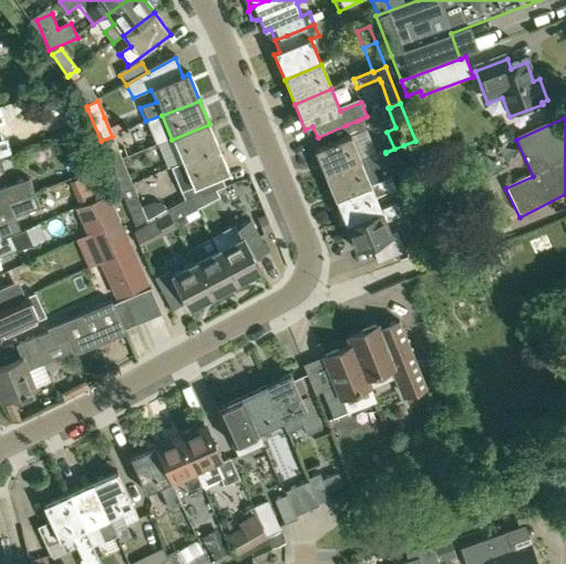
[(357,121),(346,125),(318,137),(322,150),(315,153),(325,178),(361,163),(351,136),(366,131),(361,119),(357,121)]
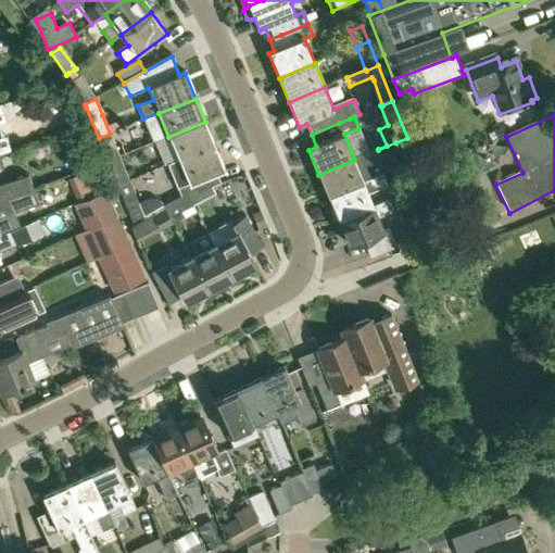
[(168,137),(178,162),(215,147),(205,122),(168,137)]
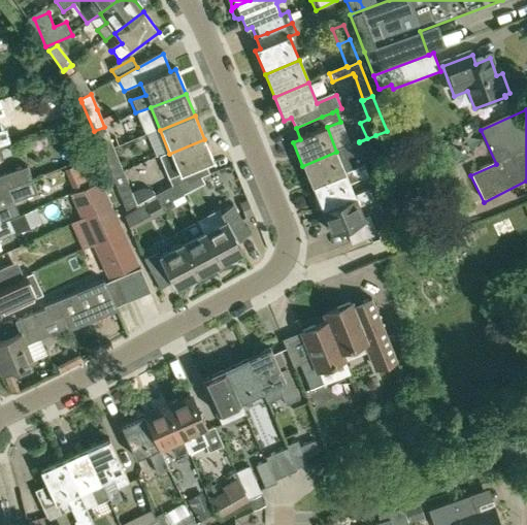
[(113,150),(104,127),(94,131),(103,155),(113,150)]
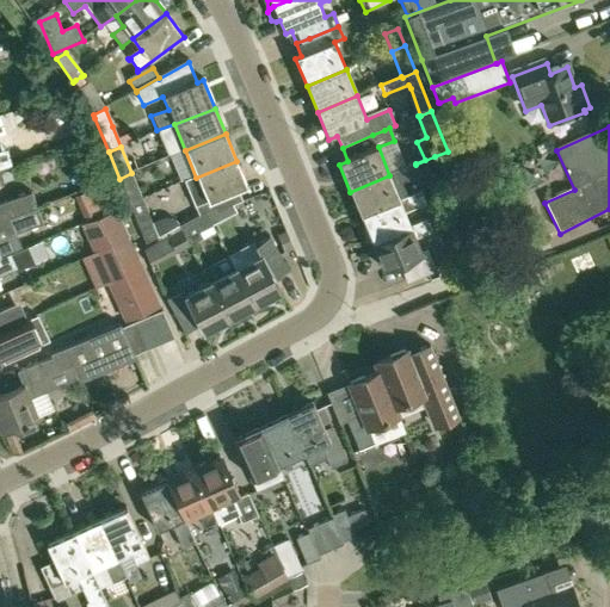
[(234,208),(242,203),(239,192),(247,189),(236,161),(196,178),(185,183),(196,208),(199,217),(201,217),(205,215),(219,208),(221,214),(234,208)]
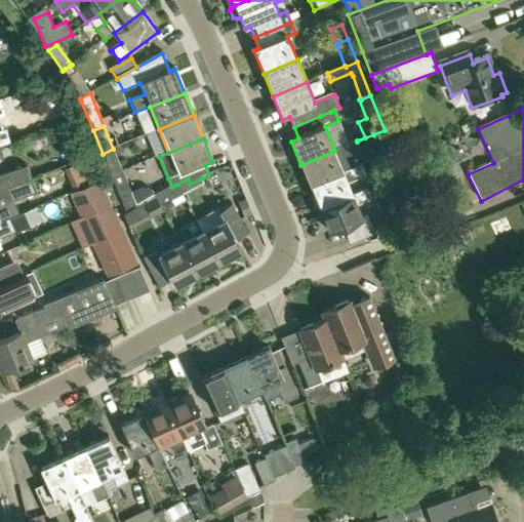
[(334,151),(300,165),(311,188),(345,173),(339,161),(346,159),(362,152),(361,152),(357,142),(334,151)]
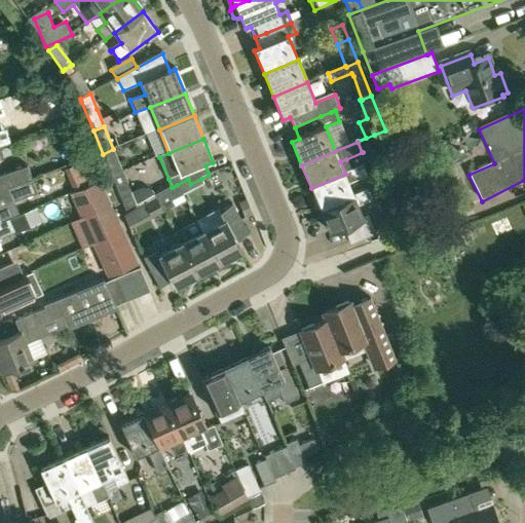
[(122,172),(113,149),(103,154),(111,176),(122,172)]
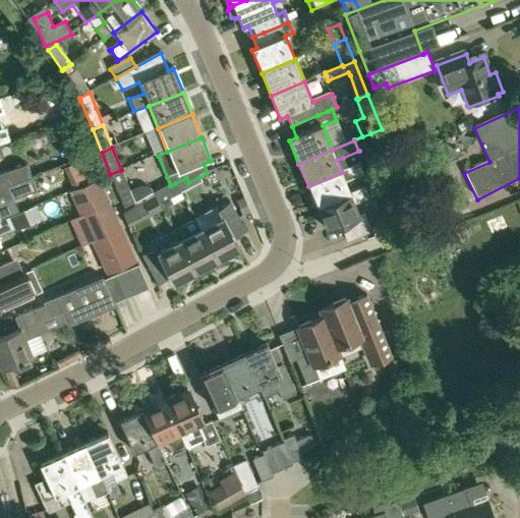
[(33,177),(27,164),(0,174),(0,189),(9,186),(33,177)]
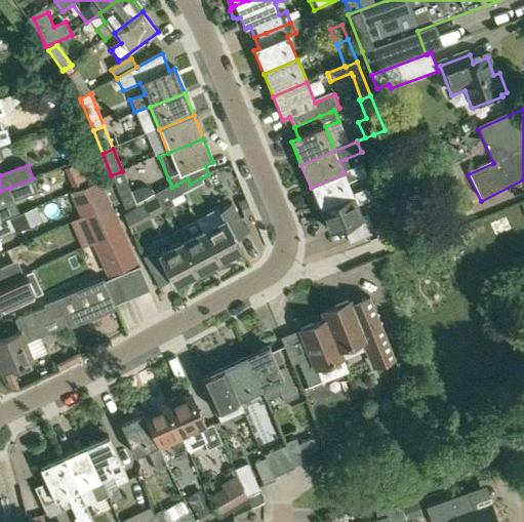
[(345,173),(311,188),(320,210),(354,196),(367,191),(366,190),(353,195),(350,186),(367,177),(363,166),(351,171),(345,173)]
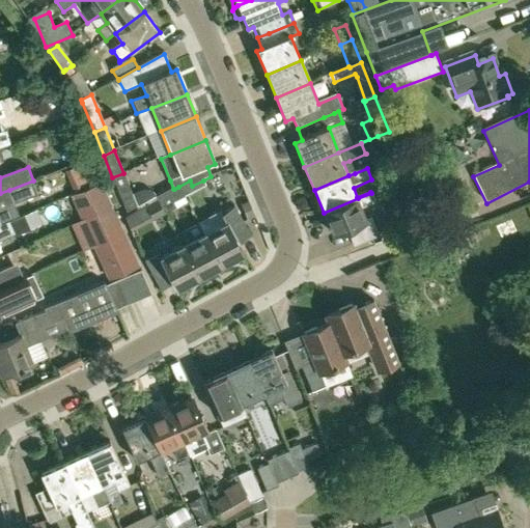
[(138,207),(123,173),(112,177),(128,214),(138,207)]
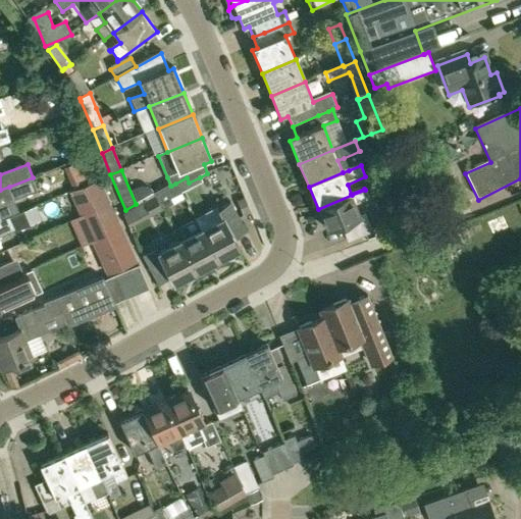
[(9,187),(14,200),(38,191),(33,177),(9,187)]
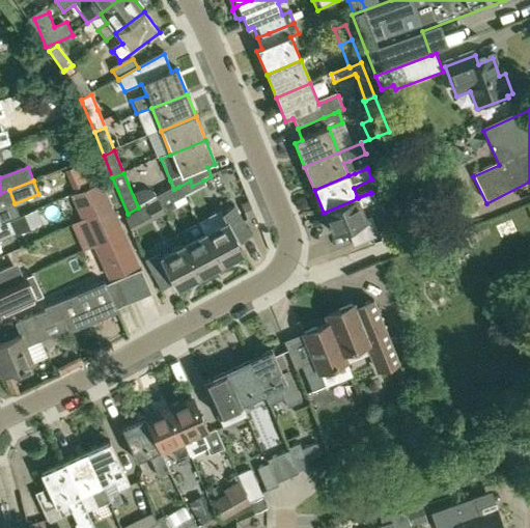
[(178,187),(185,197),(206,187),(203,181),(192,186),(190,181),(178,187)]
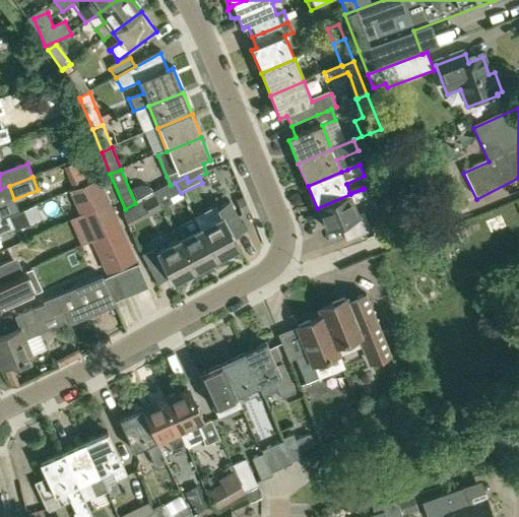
[(89,212),(111,203),(100,180),(79,189),(89,212)]
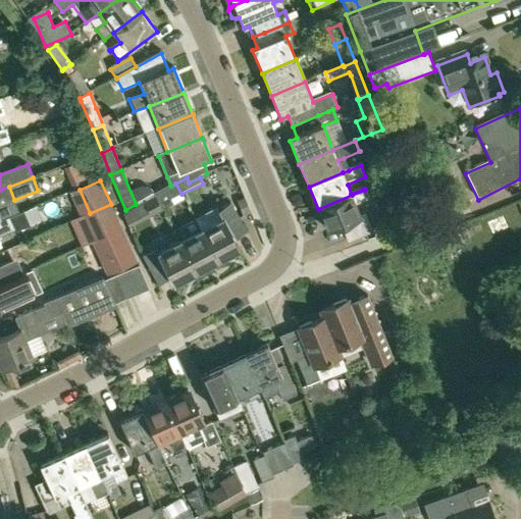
[(171,186),(170,186),(154,195),(155,197),(162,210),(173,204),(170,200),(181,194),(175,184),(171,186)]
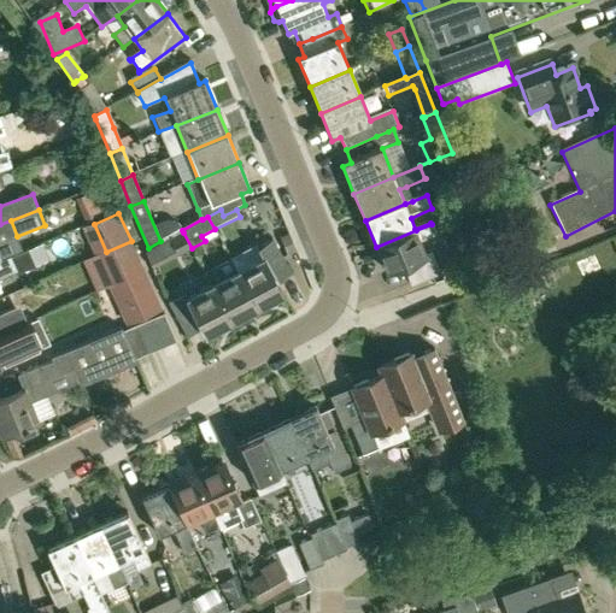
[(416,230),(376,247),(387,275),(403,267),(411,287),(440,275),(432,253),(427,255),(421,242),(436,236),(432,224),(416,230)]
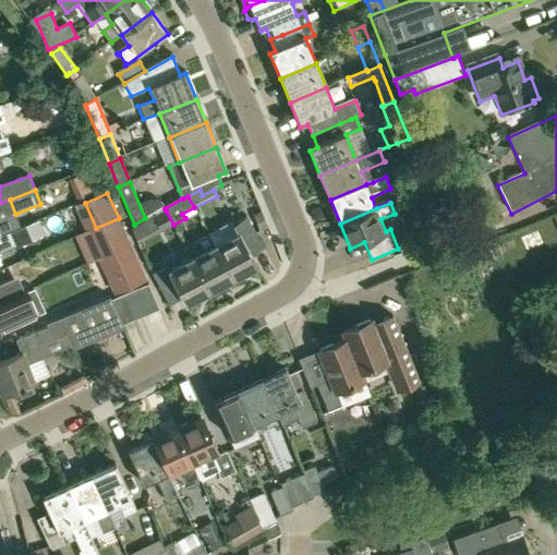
[(153,217),(160,231),(173,225),(166,210),(153,217)]
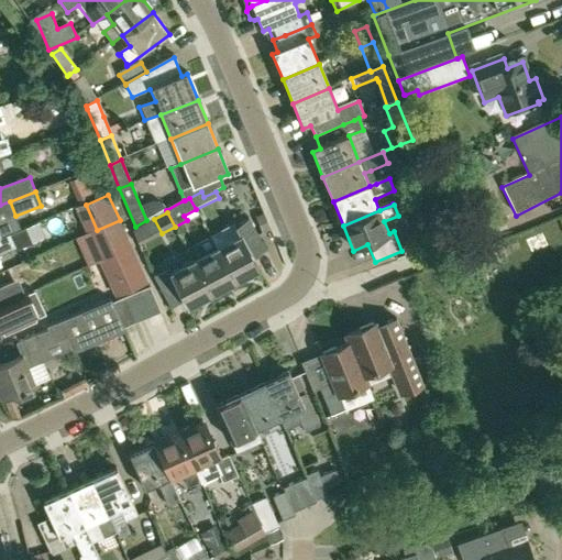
[(0,240),(3,240),(12,235),(22,231),(17,218),(0,223),(0,240)]
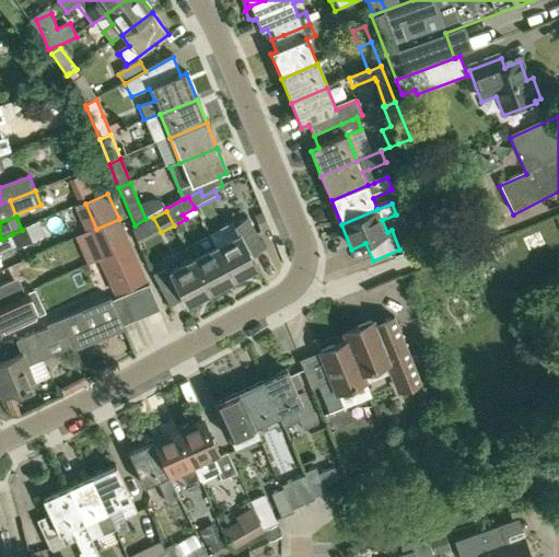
[(109,256),(131,246),(119,219),(96,229),(109,256)]
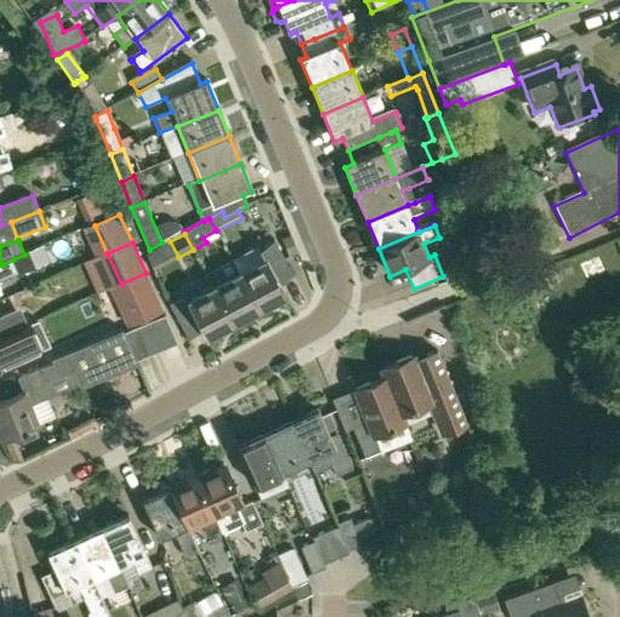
[(239,274),(261,313),(286,298),(277,281),(290,273),(274,244),(261,251),(265,260),(239,274)]
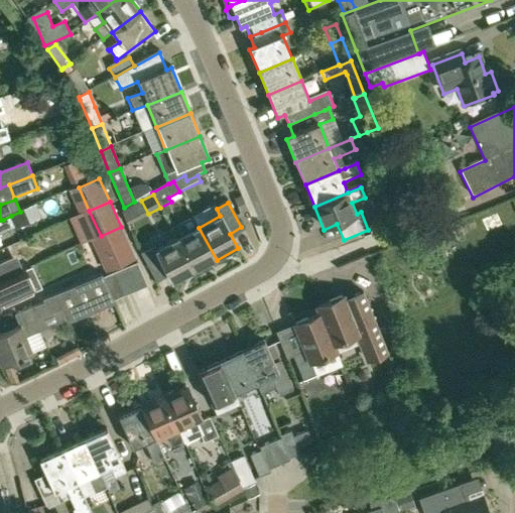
[(3,220),(0,220),(0,246),(4,244),(0,234),(0,232),(13,227),(14,230),(29,223),(24,211),(20,212),(11,216),(3,220)]
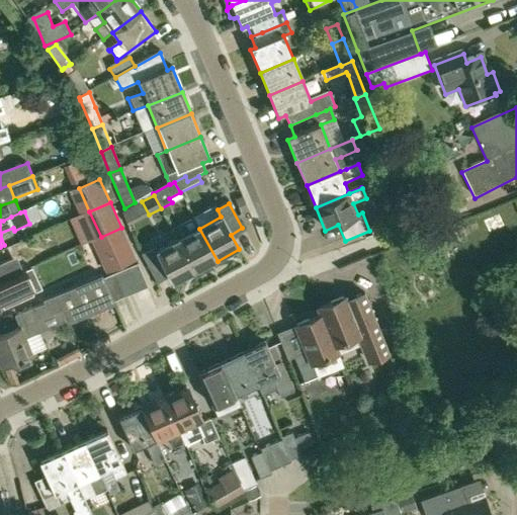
[(114,271),(137,262),(121,228),(101,237),(99,238),(114,271)]
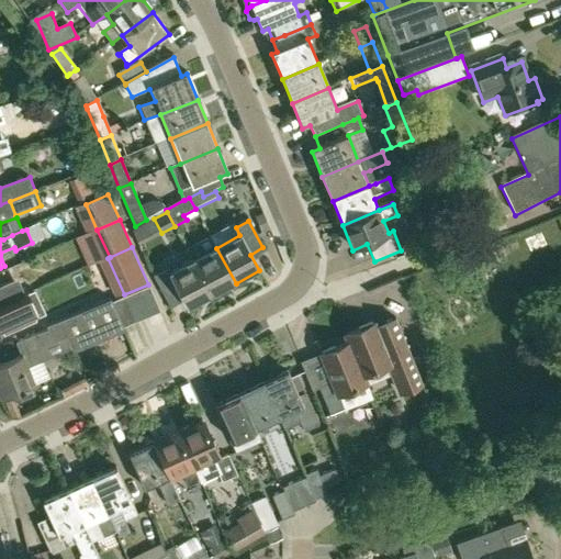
[(236,283),(216,248),(193,261),(213,297),(236,283)]
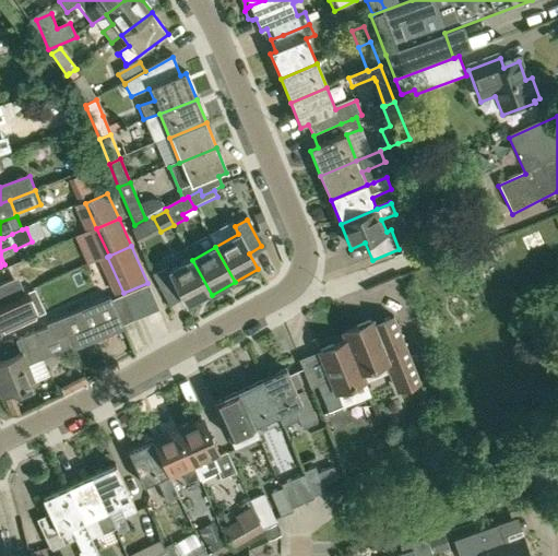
[(212,295),(192,260),(169,272),(167,269),(153,278),(170,308),(183,300),(188,308),(212,295)]
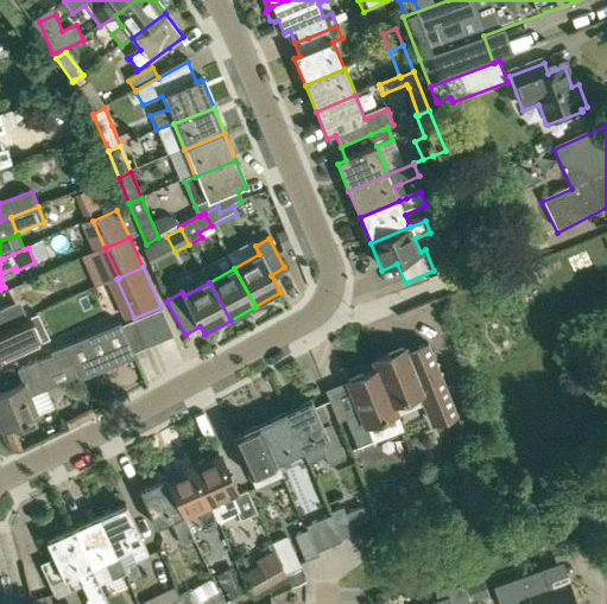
[(0,331),(21,322),(14,305),(0,311),(0,331)]
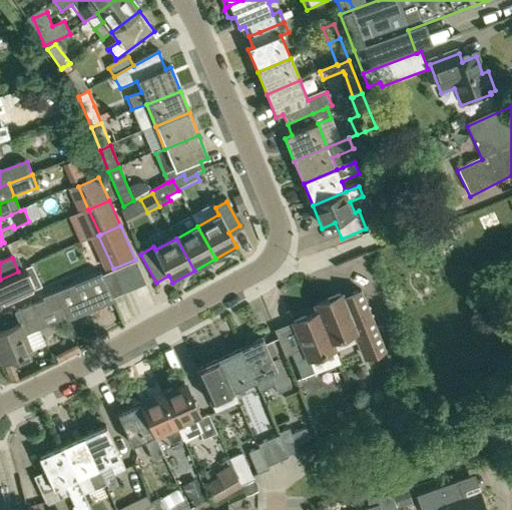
[(147,286),(136,263),(124,268),(134,292),(147,286)]
